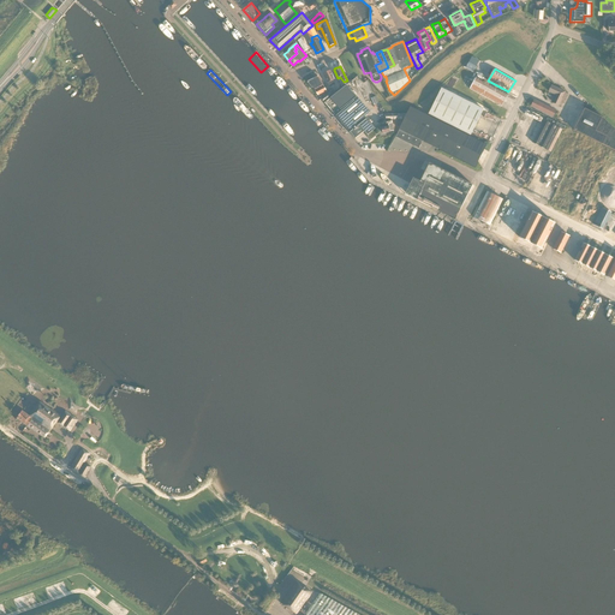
[(335,79),(330,71),(323,75),(329,88),(335,84),(333,81),(335,79)]
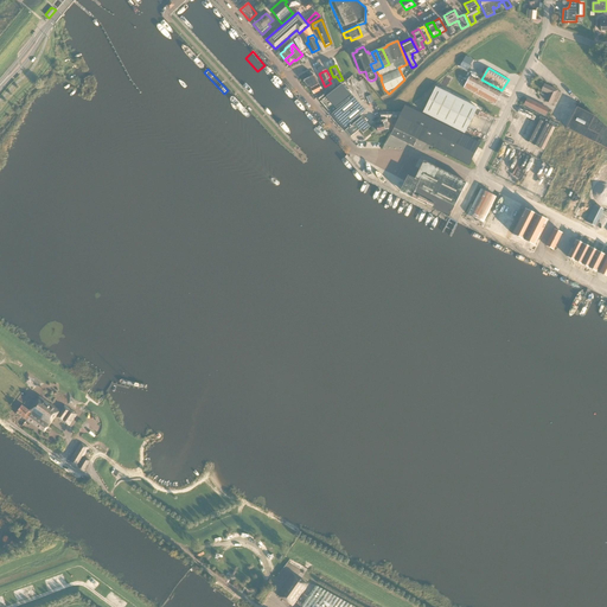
[(471,75),(470,76),(467,74),(466,76),(470,77),(464,88),(496,106),(502,93),(471,75)]
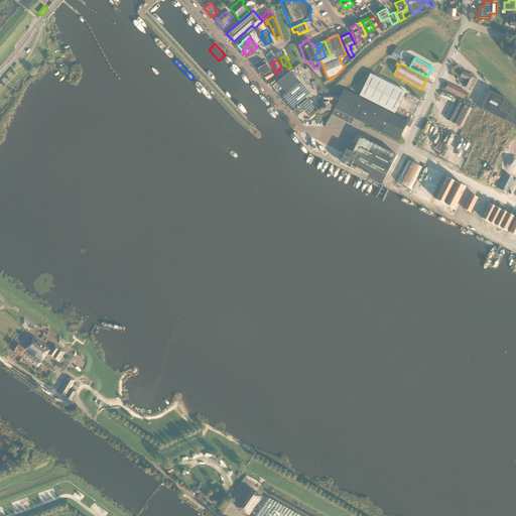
[(310,67),(305,70),(302,63),(299,65),(306,84),(315,80),(310,67)]
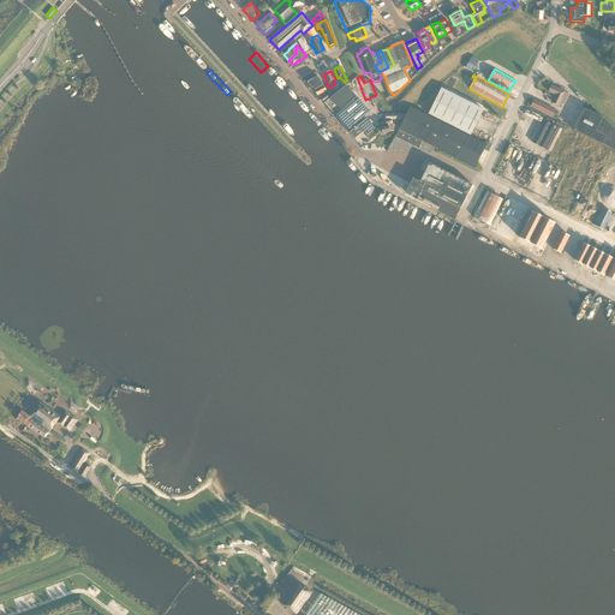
[(318,77),(314,79),(318,89),(321,88),(323,93),(326,91),(323,87),(323,85),(318,77)]
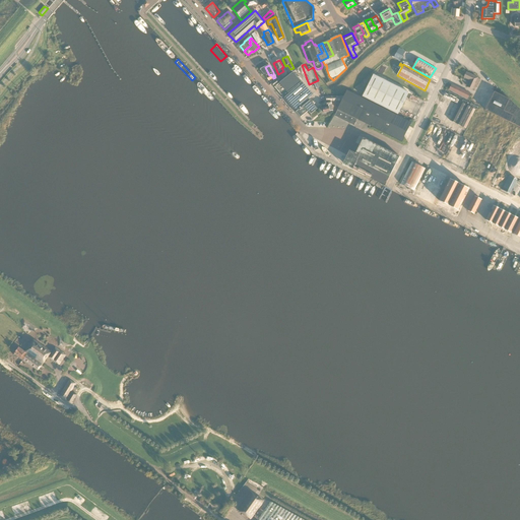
[(269,80),(273,78),(271,74),(269,75),(265,67),(260,69),(260,70),(266,76),(269,80)]
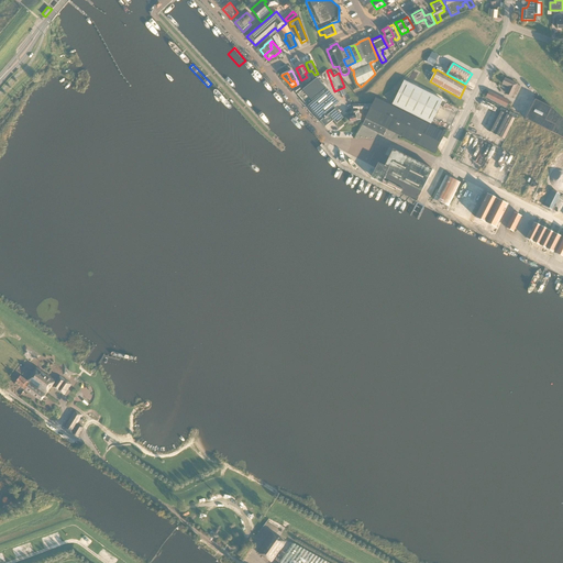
[(339,102),(327,88),(326,89),(324,87),(317,78),(297,95),(308,107),(310,106),(315,110),(312,112),(315,113),(316,112),(320,117),(318,119),(326,127),(332,121),(333,120),(338,124),(337,125),(339,129),(344,124),(341,120),(343,118),(337,109),(335,109),(322,119),(321,118),(339,102)]
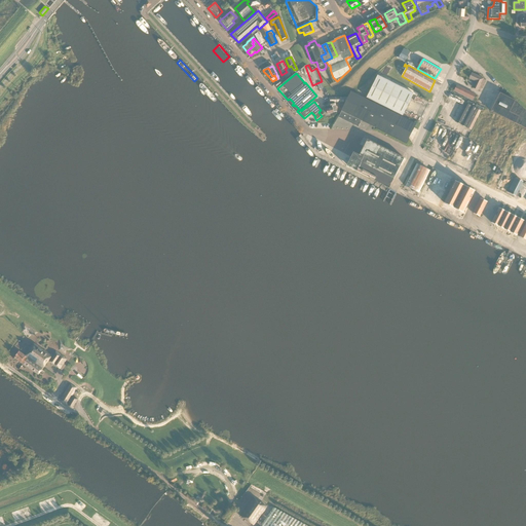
[(478,90),(481,84),(484,85),(486,80),(483,79),(472,73),(470,78),(476,81),(475,84),(473,87),(478,90)]
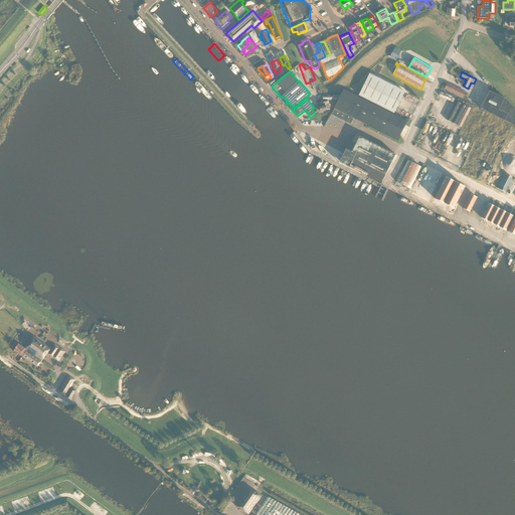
[(394,114),(405,92),(370,73),(359,96),(394,114)]
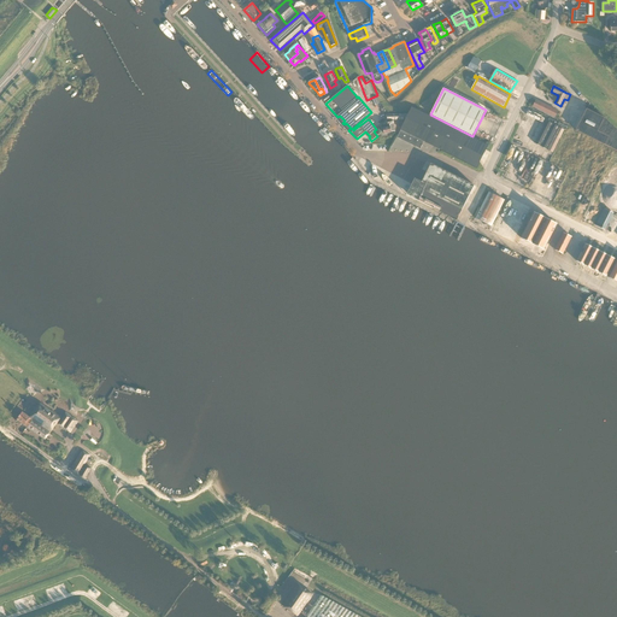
[(324,103),(334,95),(330,92),(322,99),(324,103)]
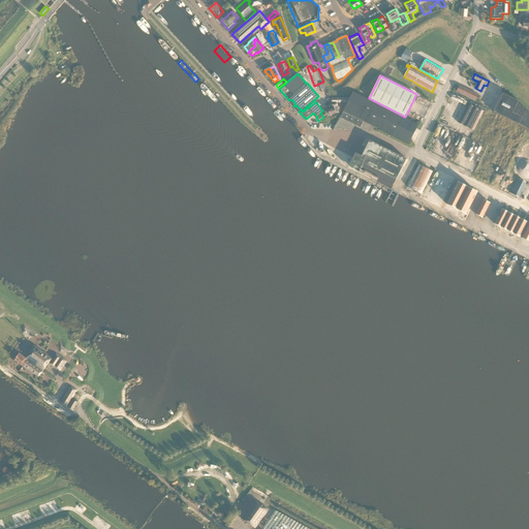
[(199,86),(215,103),(219,100),(203,83),(199,86)]
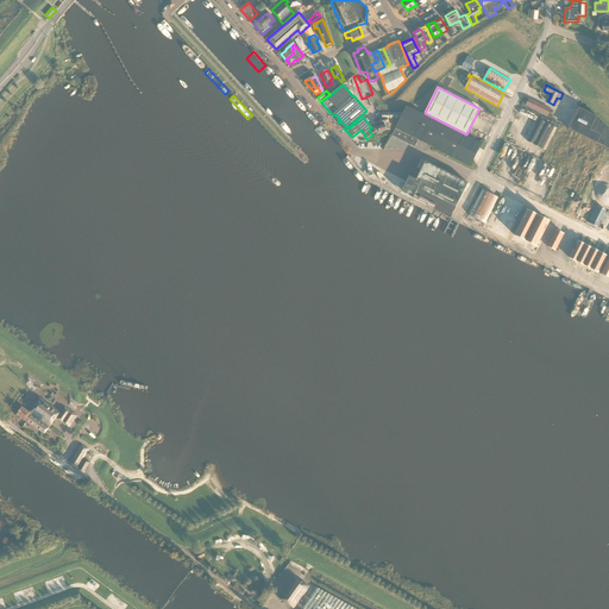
[(551,110),(528,99),(526,106),(547,117),(551,110)]
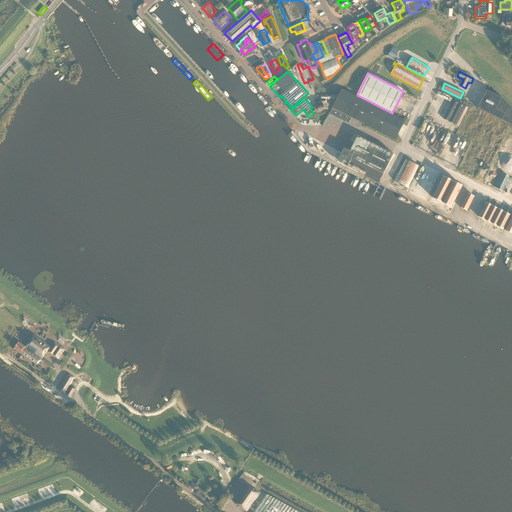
[(342,89),(339,95),(321,95),(321,100),(336,100),(332,107),(333,108),(330,114),(349,124),(352,117),(396,139),(405,121),(342,89)]
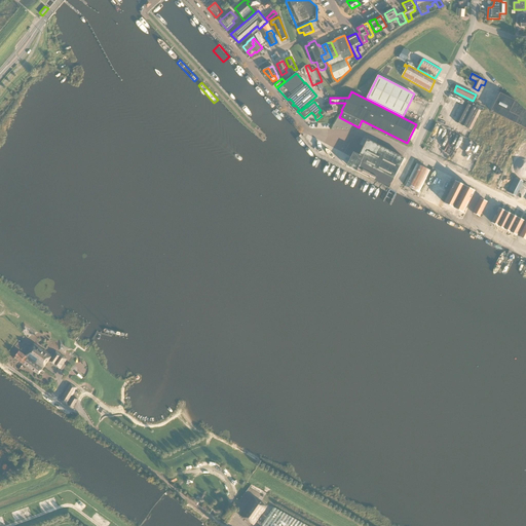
[(500,92),(491,111),(520,126),(525,128),(525,110),(515,101),(500,92)]
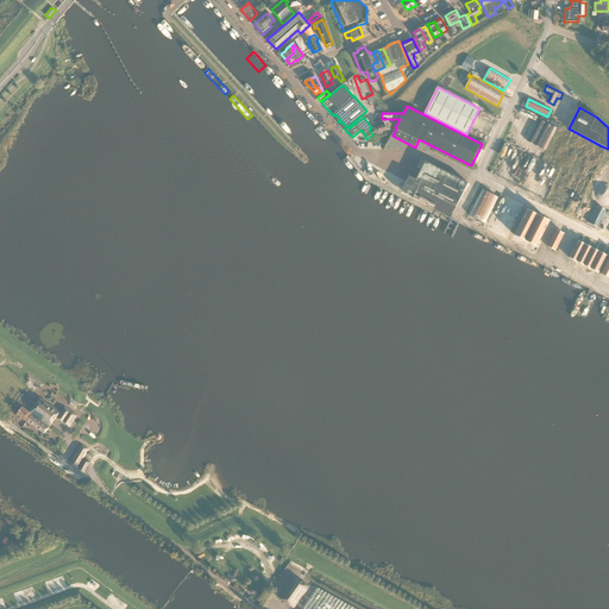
[(525,111),(522,110),(521,111),(519,113),(535,121),(538,117),(534,115),(535,114),(525,110),(525,111)]
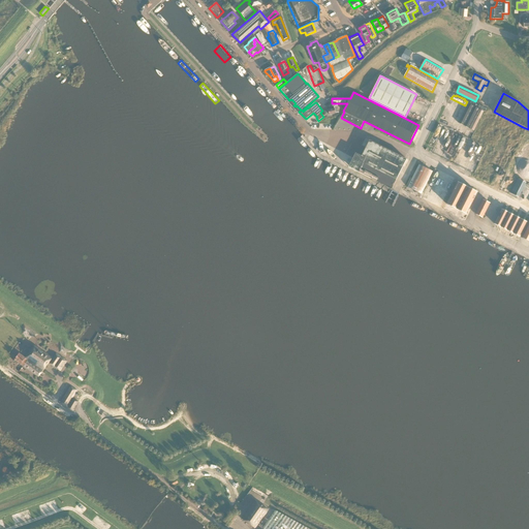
[(459,123),(463,125),(473,131),(484,111),(485,112),(487,109),(471,101),(469,104),(468,103),(459,123)]
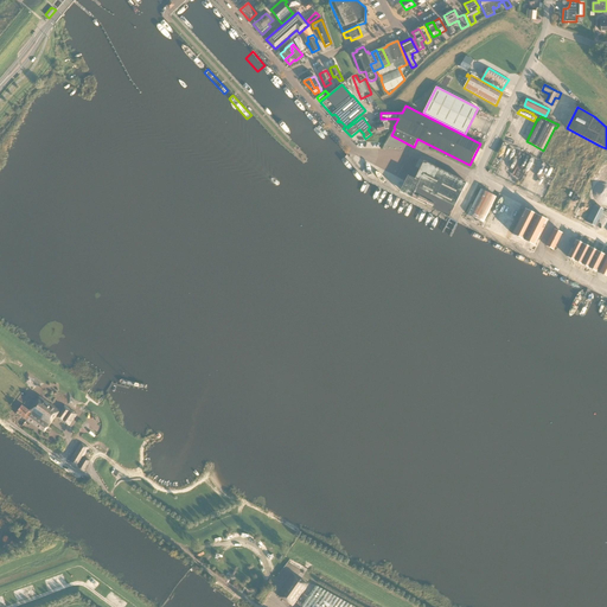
[(384,125),(377,126),(378,132),(389,129),(387,121),(383,122),(384,125)]
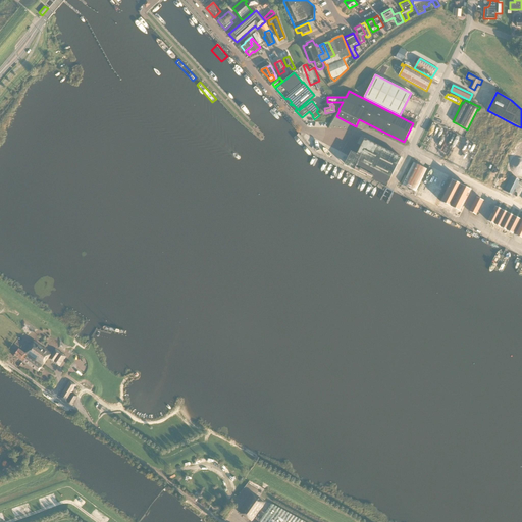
[(514,139),(518,129),(505,122),(500,132),(514,139)]
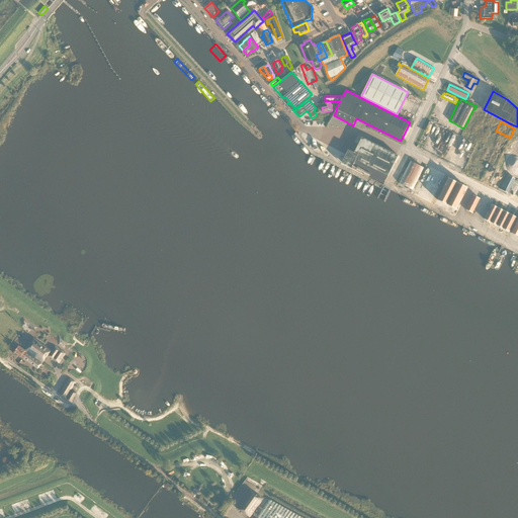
[(505,147),(510,138),(496,131),(492,140),(505,147)]
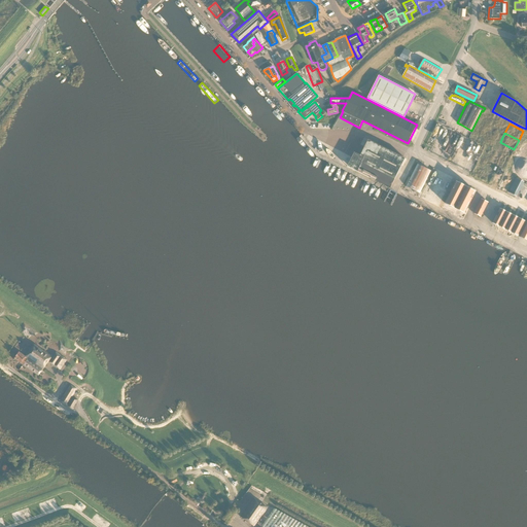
[(390,188),(401,167),(406,159),(369,140),(360,155),(354,152),(347,167),(390,188)]
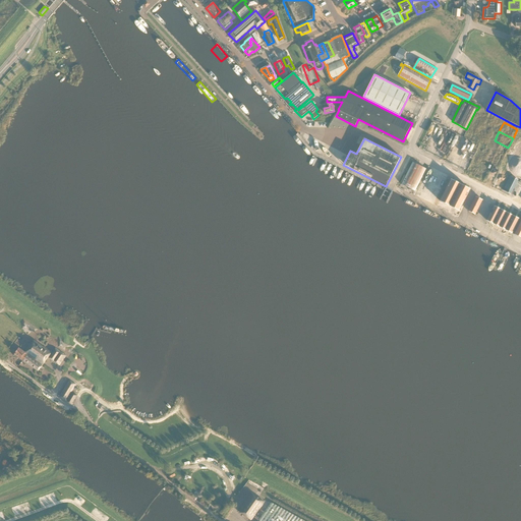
[(504,157),(508,148),(495,140),(490,150),(504,157)]
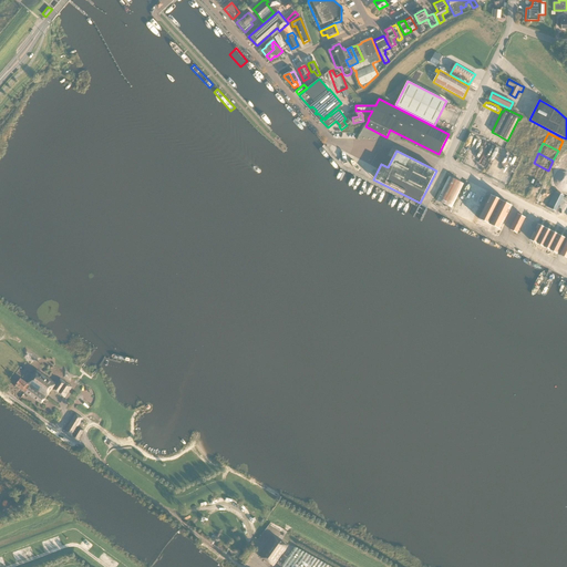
[(543,181),(548,171),(534,163),(528,173),(543,181)]
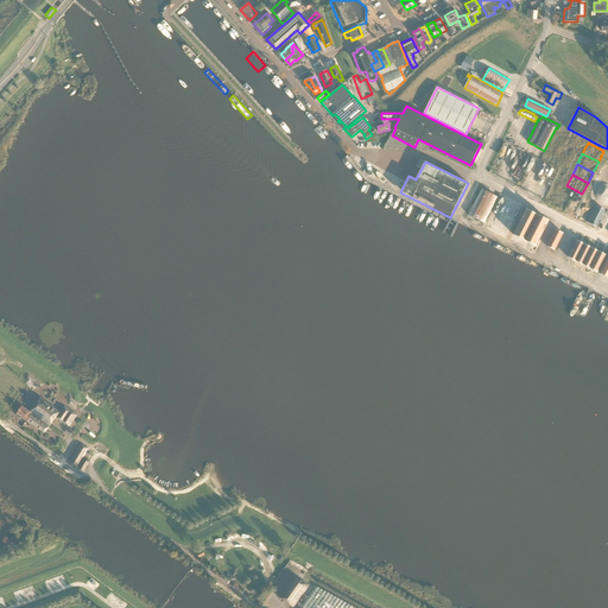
[(577,203),(582,194),(567,185),(562,196),(577,203)]
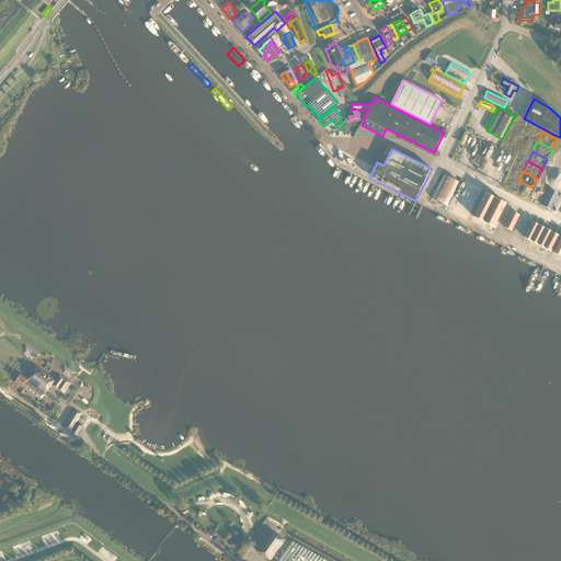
[(459,182),(450,178),(444,174),(432,198),(446,206),(459,182)]
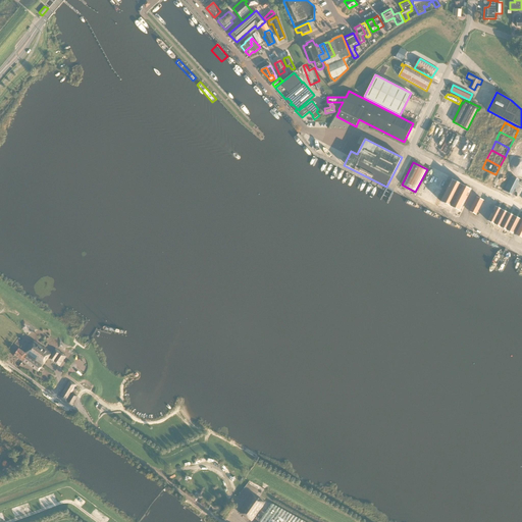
[(512,195),(519,180),(512,176),(504,191),(512,195)]
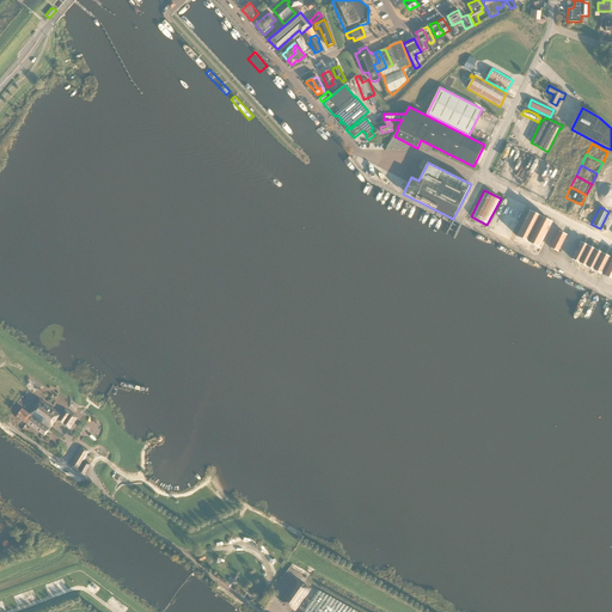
[(530,212),(516,237),(539,248),(552,222),(530,212)]
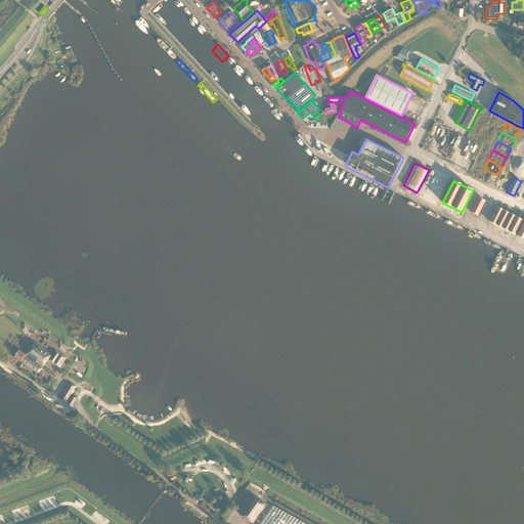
[(478,216),(485,202),(478,198),(471,212),(478,216)]
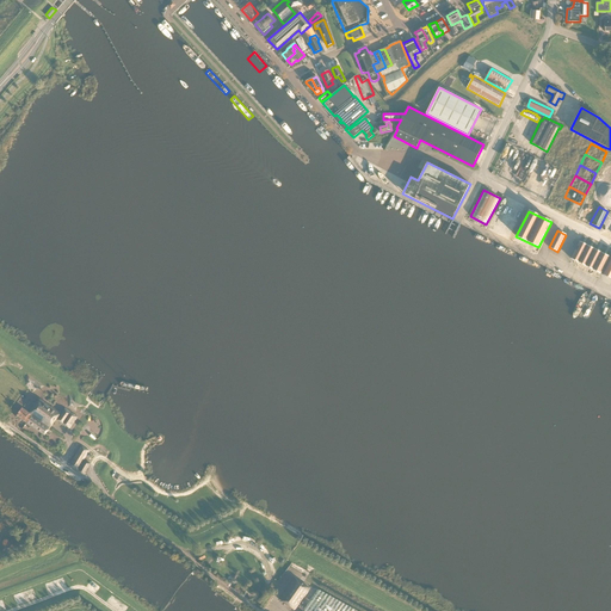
[(609,257),(580,241),(571,259),(600,273),(609,257)]
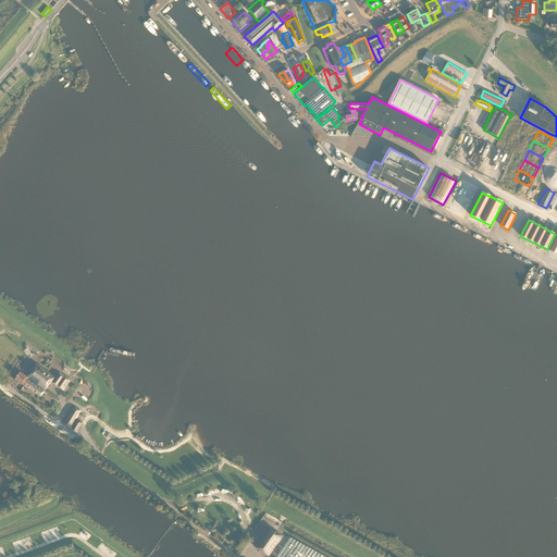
[(40,396),(54,376),(36,363),(27,376),(21,372),(15,379),(16,379),(15,381),(19,383),(20,382),(40,396)]
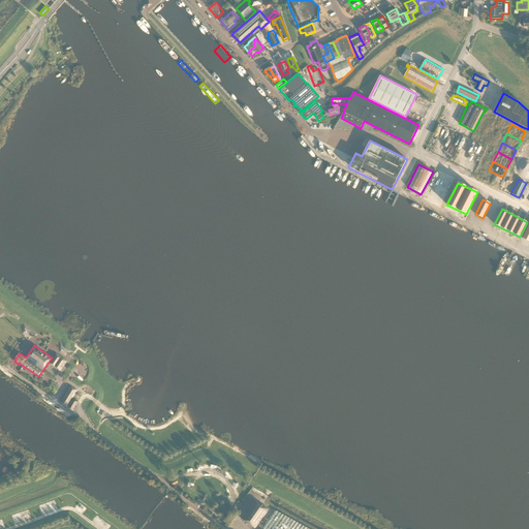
[(57,352),(50,364),(61,371),(68,361),(57,352)]
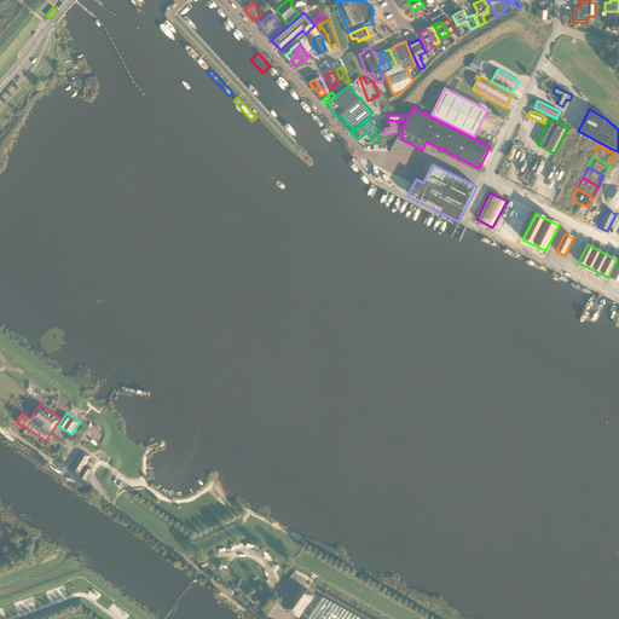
[(314,596),(299,585),(283,607),(285,608),(284,609),(299,618),(301,614),(307,618),(306,618),(363,618),(337,606),(322,597),(313,608),(308,605),(314,596)]
